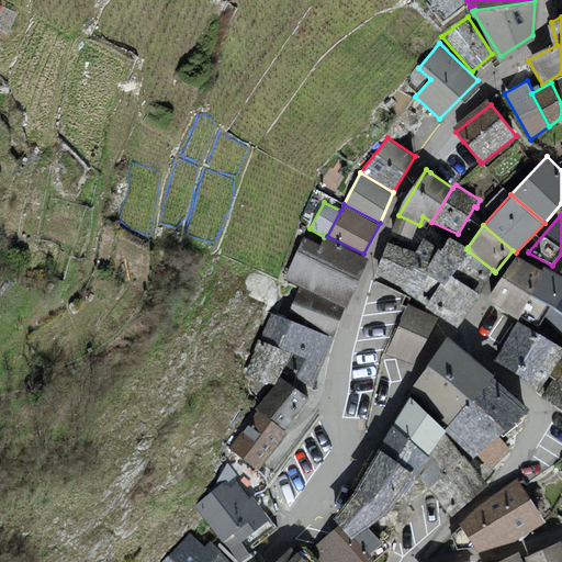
[(440,281),(445,283),(469,251),(467,249),(468,247),(450,234),(440,248),(437,247),(425,271),(440,281)]
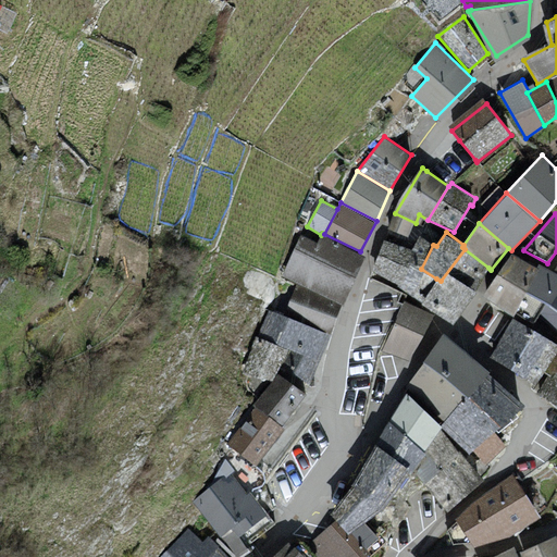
[(362,251),(360,251),(324,234),(322,233),(321,235),(318,242),(300,233),(281,275),(296,283),(338,302),(362,251)]
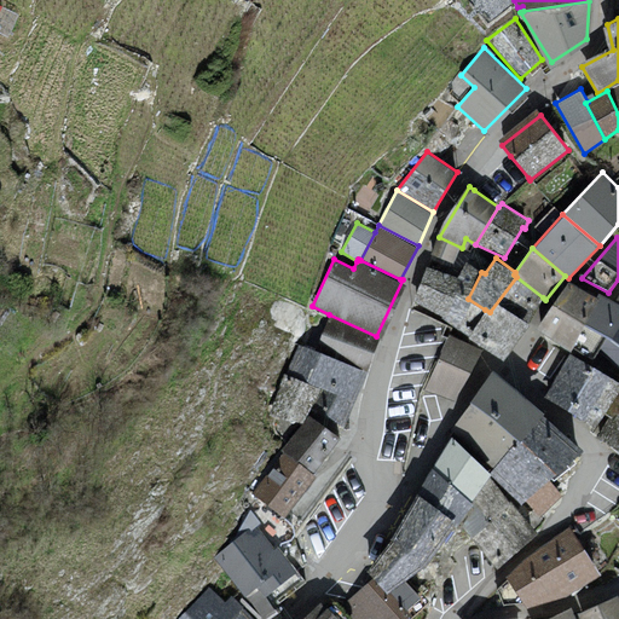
[(468,299),(481,272),(467,260),(457,277),(463,279),(456,293),(468,299)]
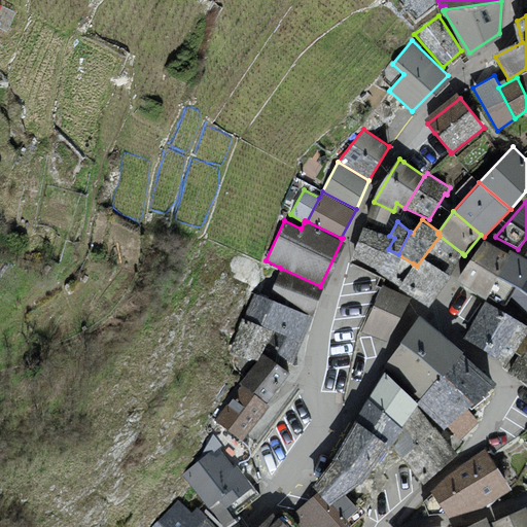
[(394,238),(389,236),(365,227),(354,256),(377,270),(388,249),(394,238)]
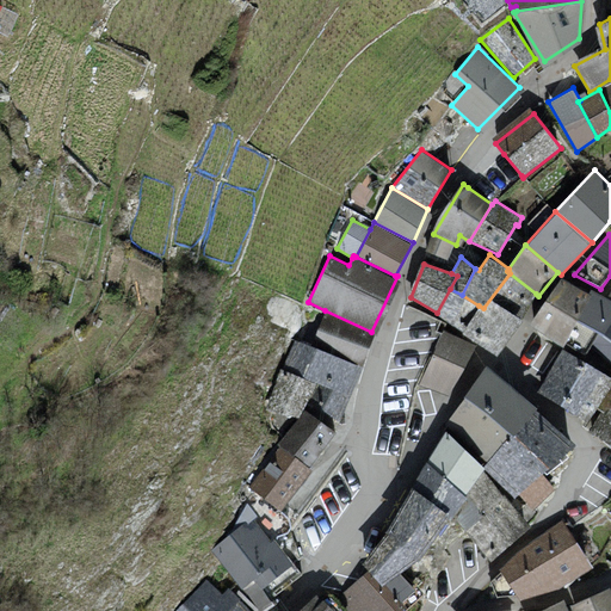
[(497,353),(536,294),(510,273),(483,308),(479,306),(462,332),(497,353)]
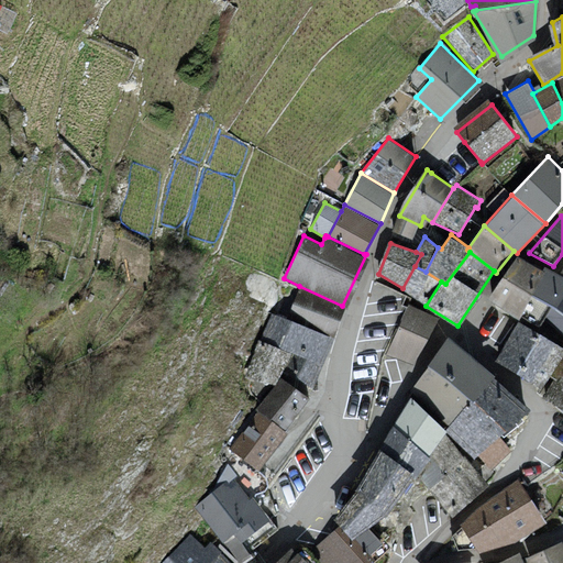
[(517,256),(487,299),(518,319),(532,294),(545,271),(543,268),(517,256)]
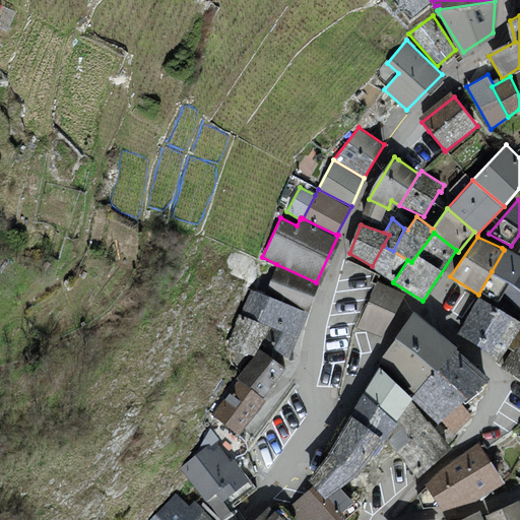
[(372,266),(393,282),(407,260),(393,251),(383,246),(372,266)]
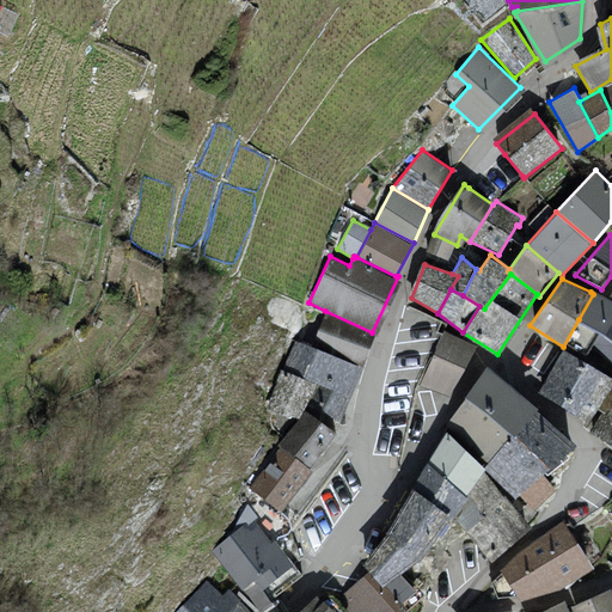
[(611,320),(611,300),(592,289),(591,292),(593,294),(579,319),(600,332),(604,334),(611,320)]
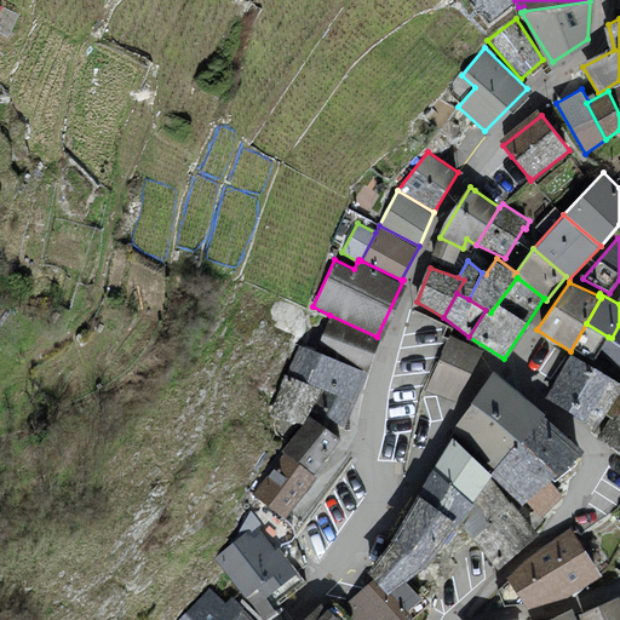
[(363,369),(377,337),(329,315),(316,350),(363,369)]
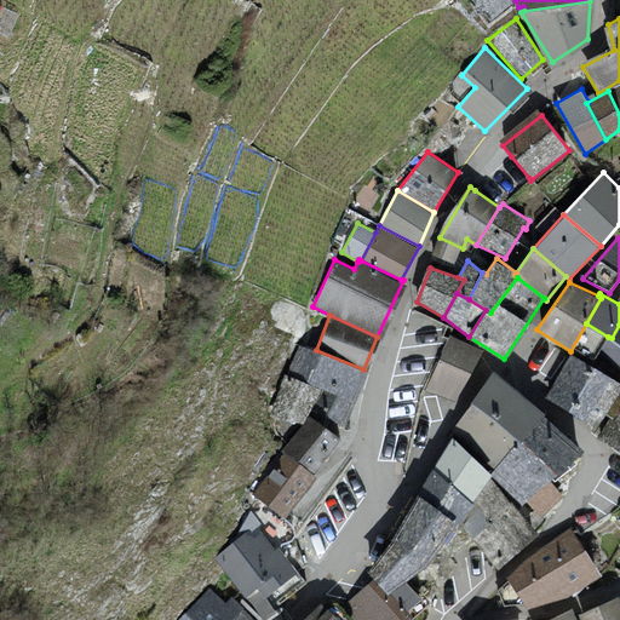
[(619,373),(619,325),(612,338),(608,337),(597,357),(619,373)]
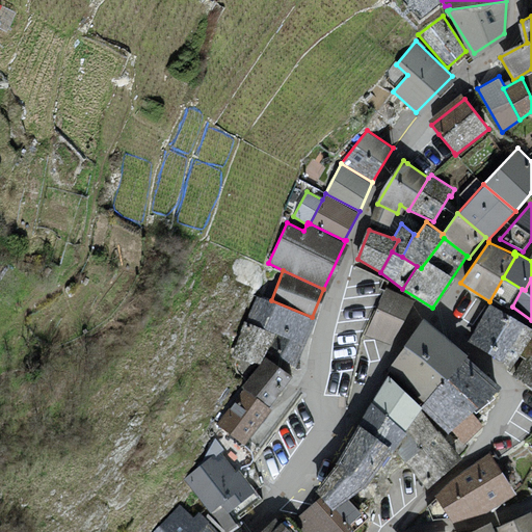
[(415,299),(386,287),(365,335),(391,343),(415,299)]
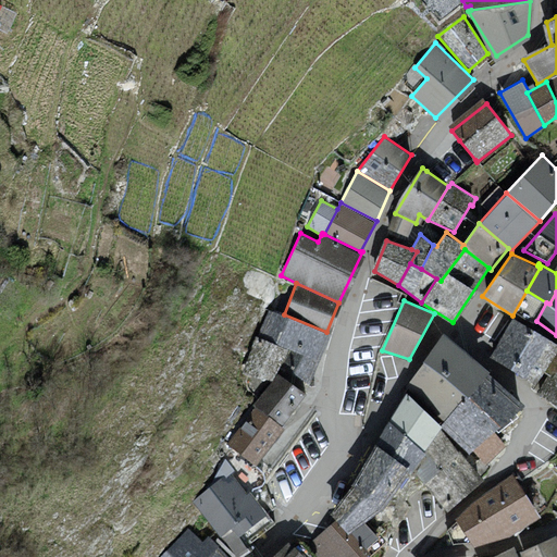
[(314,359),(326,332),(284,314),(269,309),(257,335),(288,348),(314,359)]
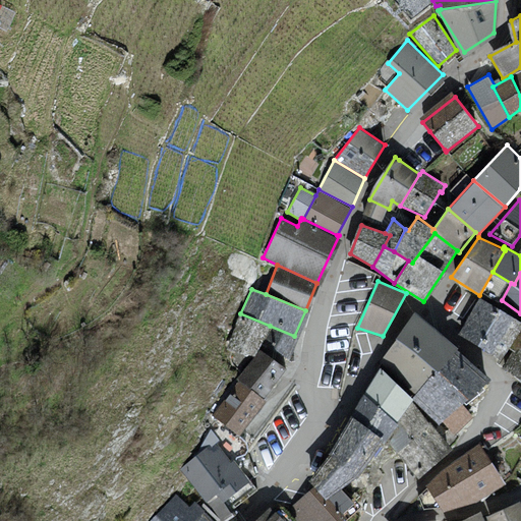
[(520,325),(520,321),(479,297),(458,334),(502,359),(520,325)]
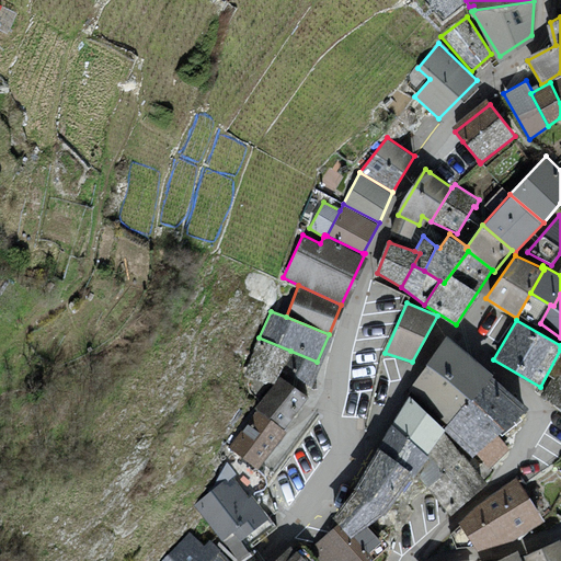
[(446,336),(409,390),(447,424),(469,397),(472,400),(492,375),(446,336)]
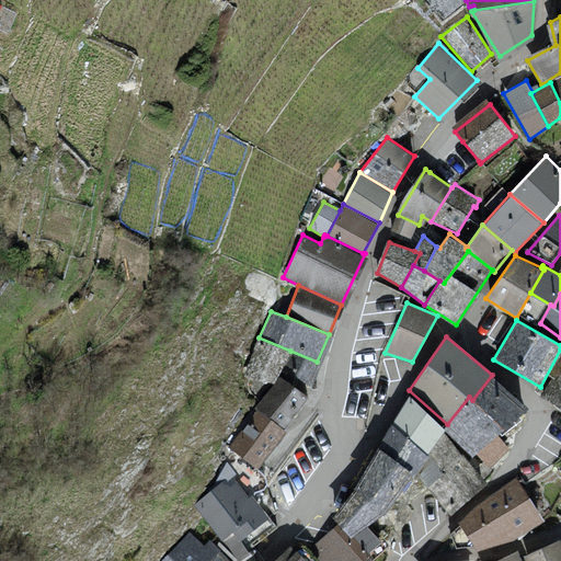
[(290,351),(259,338),(244,377),(274,381),(278,375),(279,373),(290,351)]
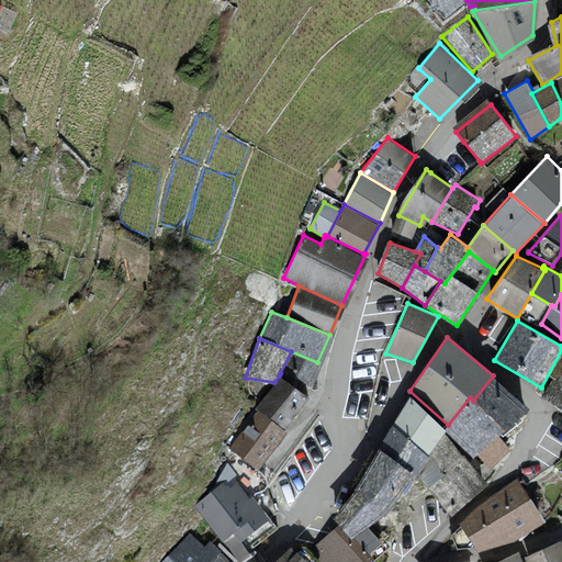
[(307,388),(317,362),(291,351),(280,373),(307,388)]
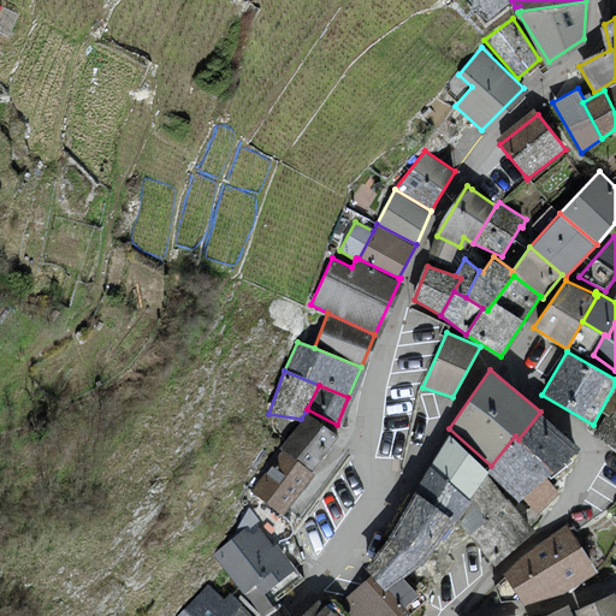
[(615,450),(615,396),(594,434),(615,450)]
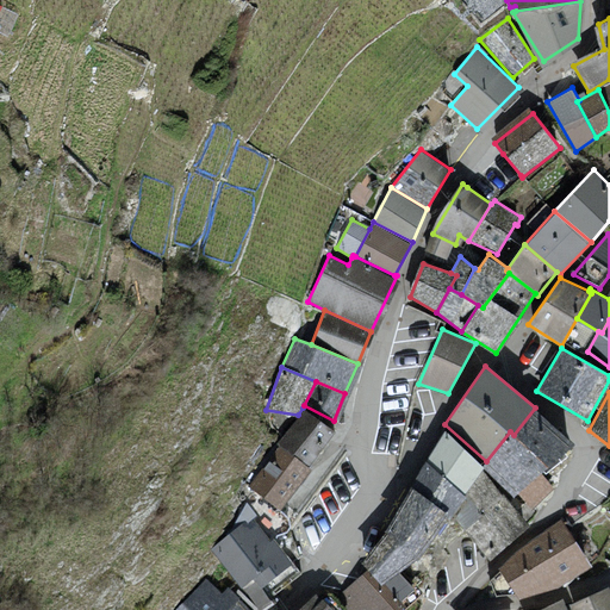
[(334,430),(303,408),(298,415),(278,442),(280,443),(310,465),(334,430)]
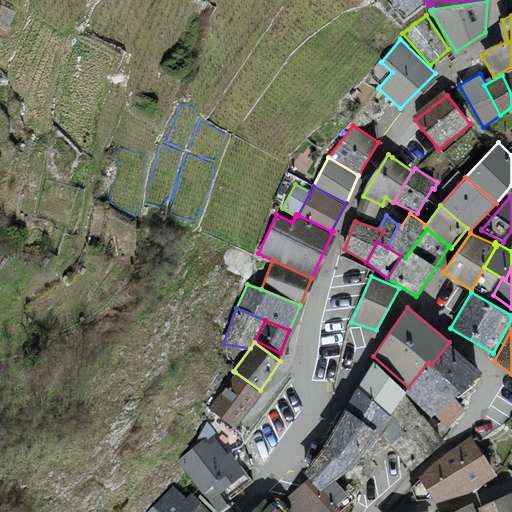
[(481,372),(449,342),(431,365),(428,362),(408,387),(405,393),(429,419),(435,414),(454,396),(481,372)]
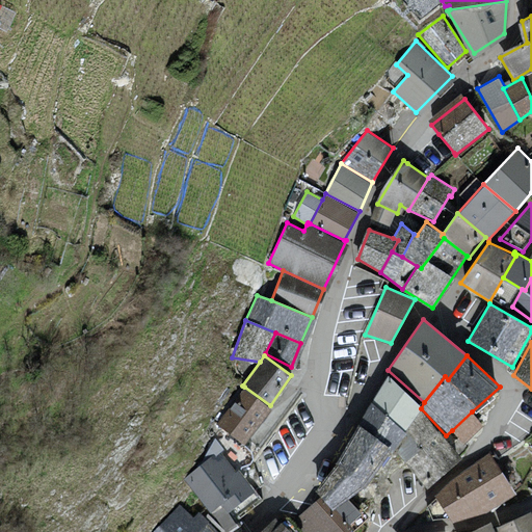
[(388,375),(370,402),(406,431),(421,405),(388,375)]
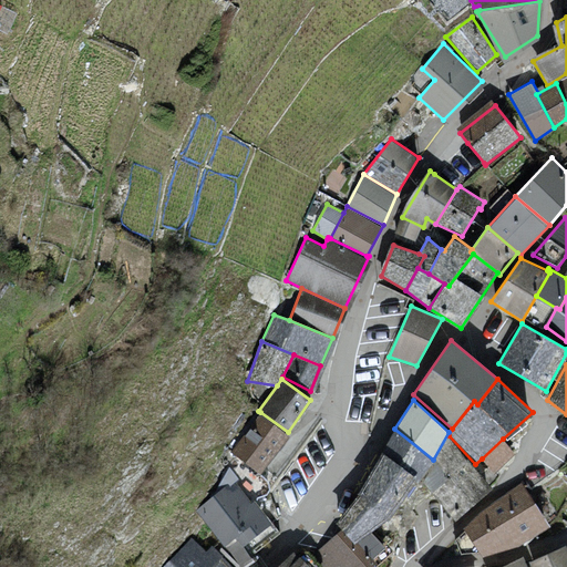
[(259,472),(288,432),(260,412),(230,451),(259,472)]
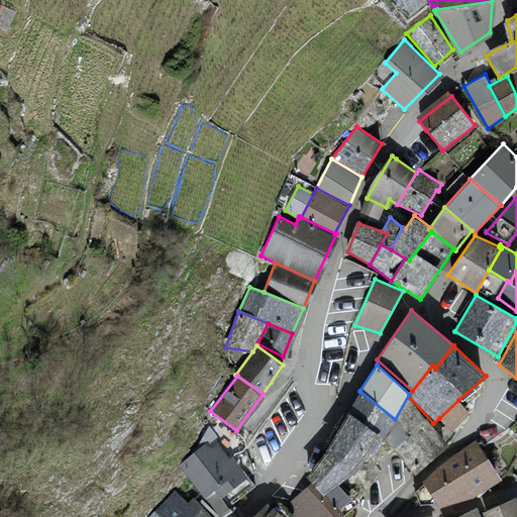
[(359,391),(347,412),(379,433),(376,438),(380,441),(395,419),(359,391)]
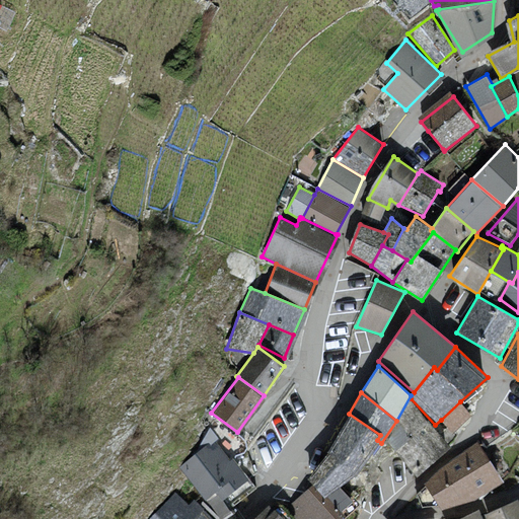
[(472,415),(460,401),(441,420),(452,434),(472,415)]
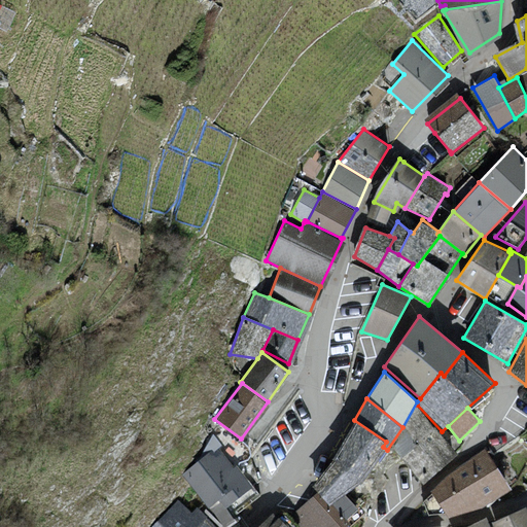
[(354,420),(334,459),(361,481),(383,447),(386,442),(354,420)]
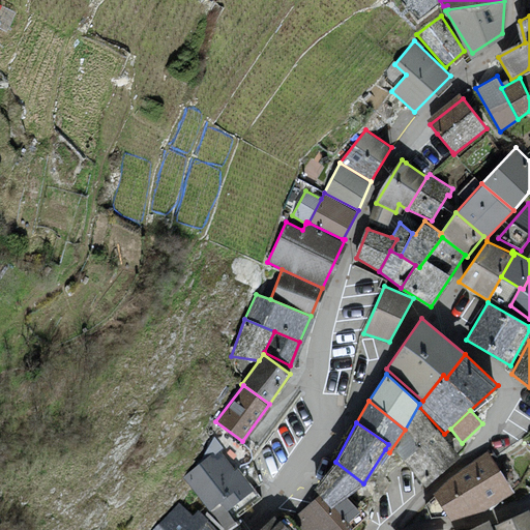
[(233,470),(216,449),(182,477),(209,511),(221,502),(227,510),(255,489),(237,467),(233,470)]
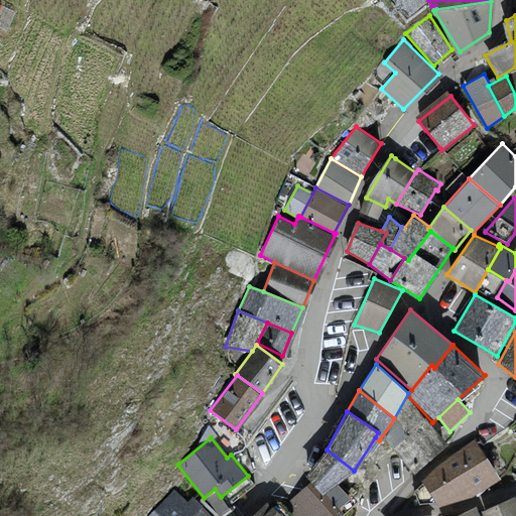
[(499,479),(475,441),(444,461),(424,481),(439,503),(475,494),(499,479)]
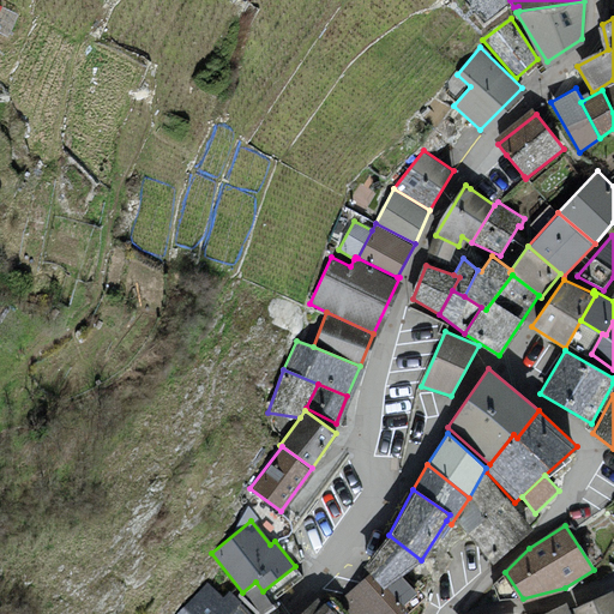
[(389,535),(365,565),(371,572),(383,588),(386,585),(402,575),(421,560),(389,535)]
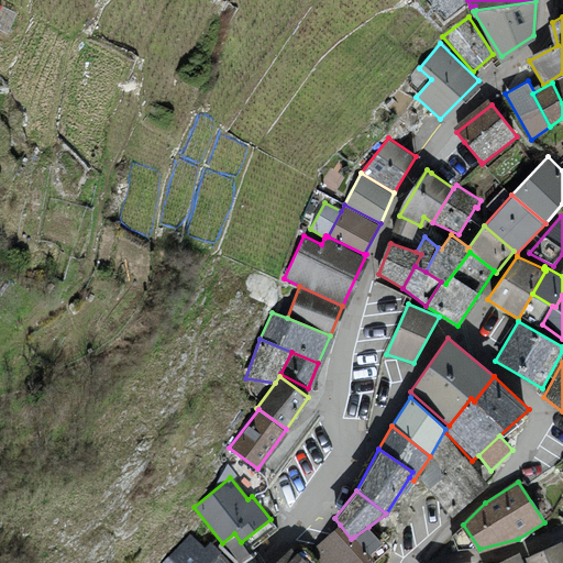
[(351,539),(340,525),(312,549),(323,562),(367,562),(373,559),(370,554),(354,537),(351,539)]
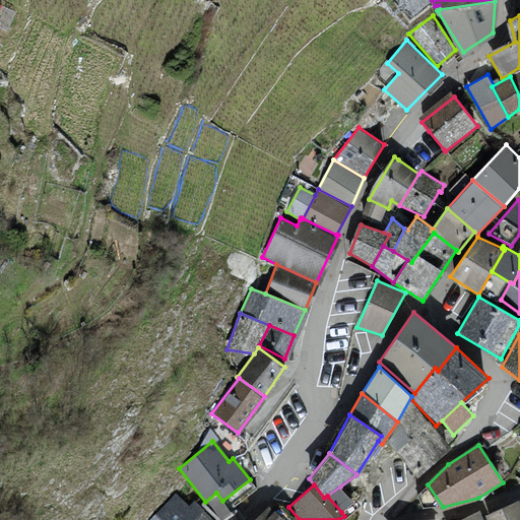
[(352,501),(340,486),(327,496),(341,512),(352,501)]
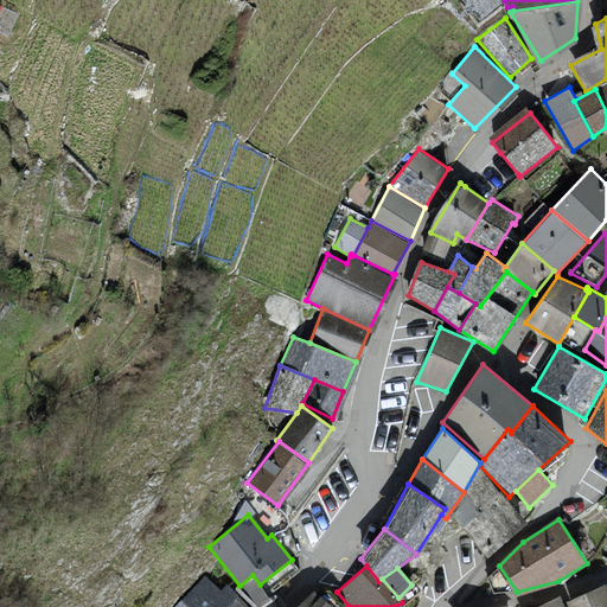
[(205,574),(176,606),(246,606),(225,586),(222,589),(205,574)]
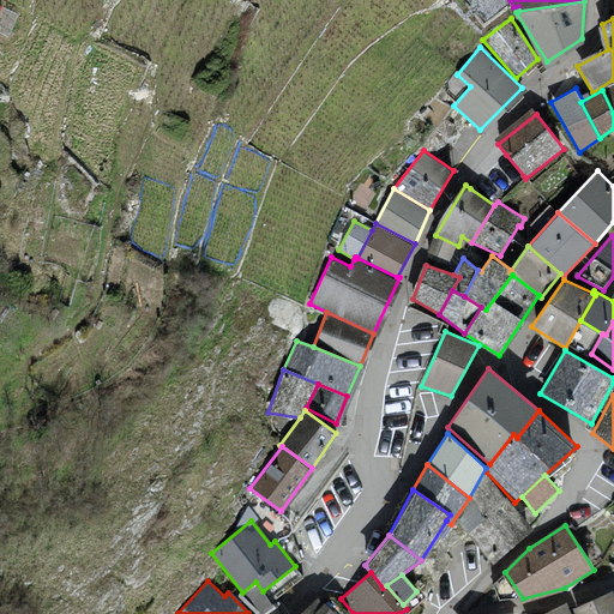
[(566,607),(548,613),(613,613),(613,595),(613,591),(570,611),(566,607)]
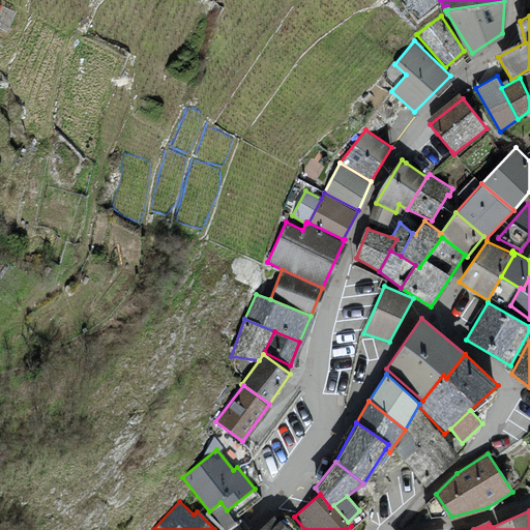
[(288,529),(273,516),(260,529),(288,529)]
